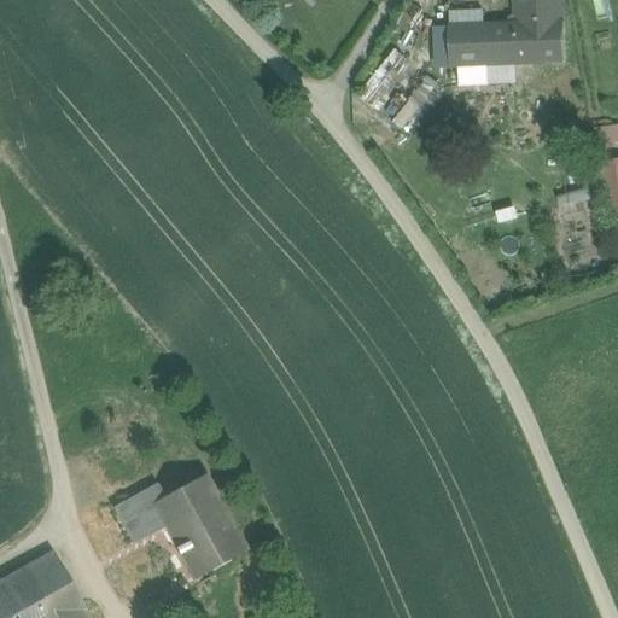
[(427,4),(421,0),(412,0),(401,17),(414,25),(427,4)]
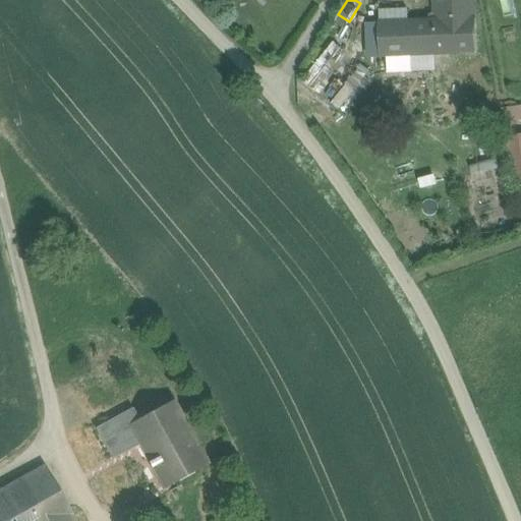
[(432,0),(433,14),(433,21),(476,20),(475,0),(432,0)]
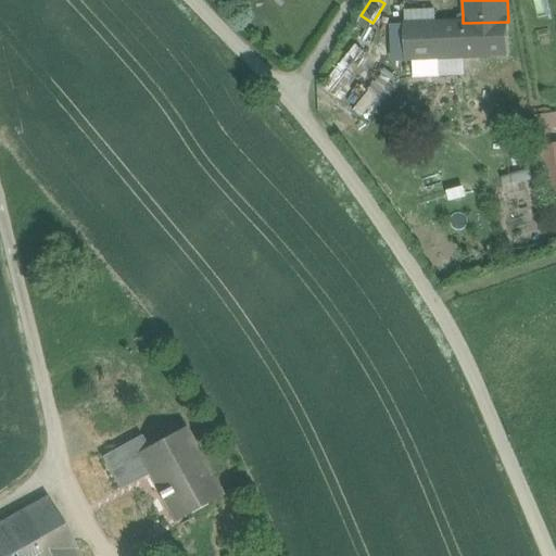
[(404,12),(405,25),(436,24),(434,11),(404,12)]
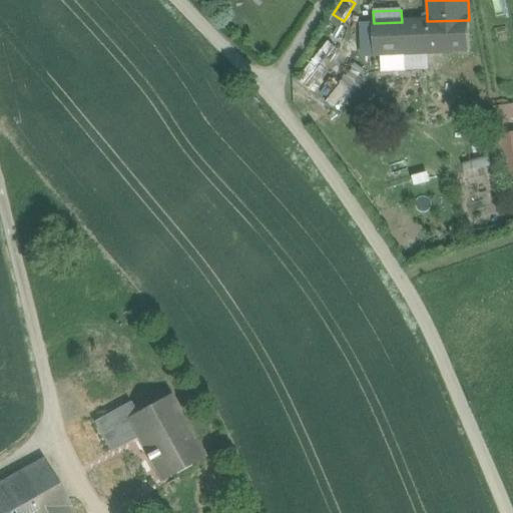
[(428,54),(469,52),(469,20),(427,21),(422,21),(402,22),(374,23),(373,23),(374,56),(381,56),(406,55),(428,54)]
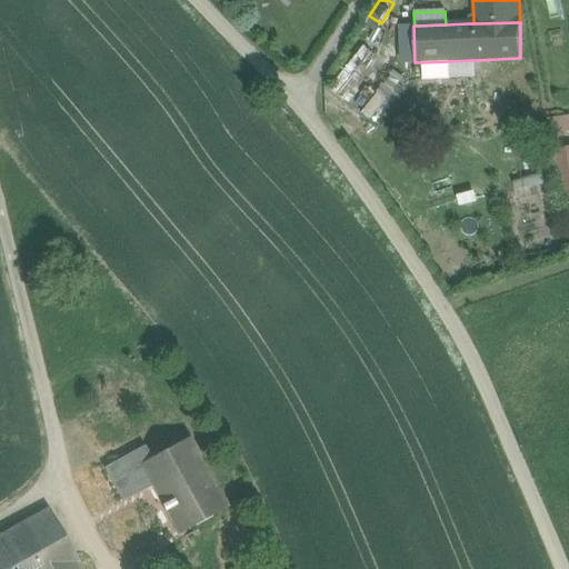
[(399,62),(415,62),(413,26),(398,27),(399,62)]
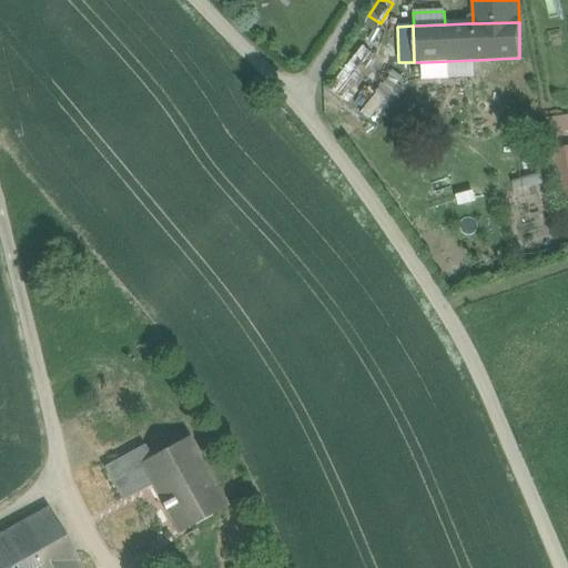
[(449,61),(450,78),(475,77),(474,60),(449,61)]
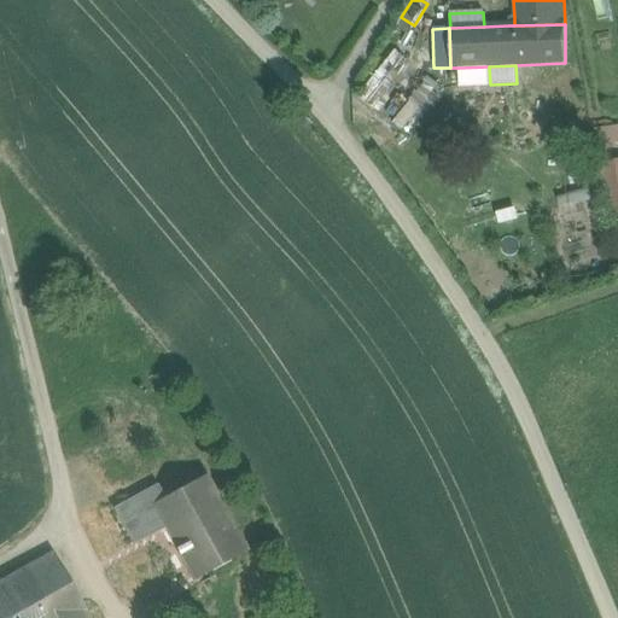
[(490,85),(489,66),(459,68),(460,86),(490,85)]
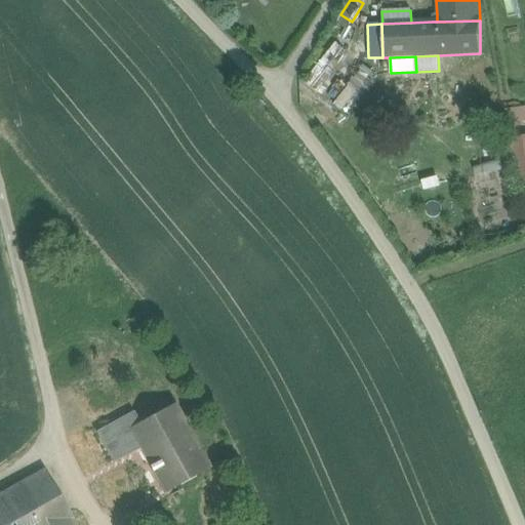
[(259,98),(254,104),(260,110),(265,104),(259,98)]
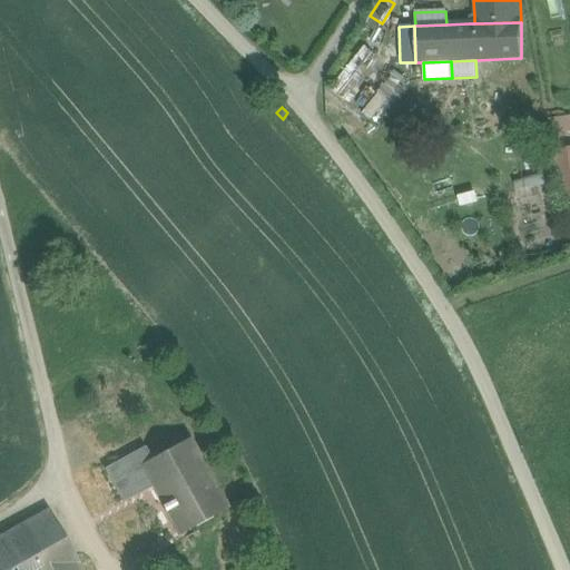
[(569,134),(569,117),(552,120),(554,137),(569,134)]
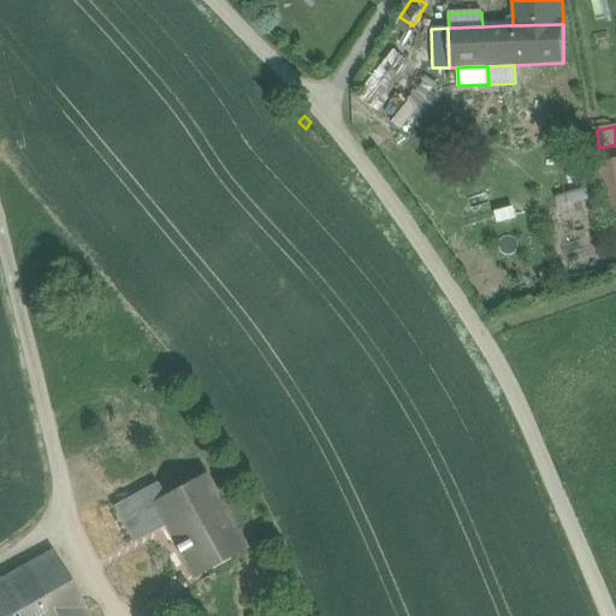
[(615,160),(598,163),(608,224),(615,223),(615,160)]
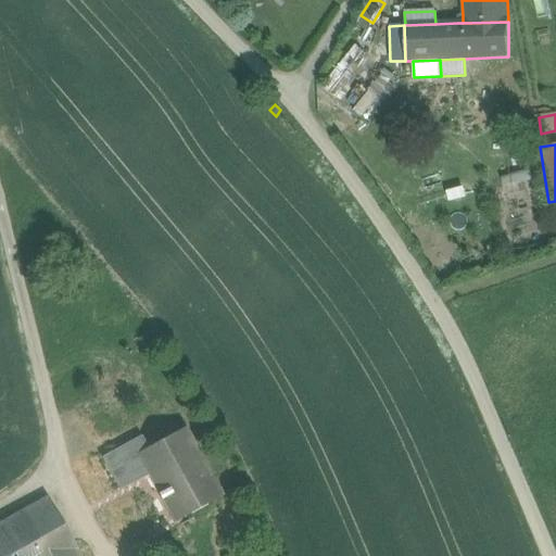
[(503,175),(528,169),(525,156),(500,162),(503,175)]
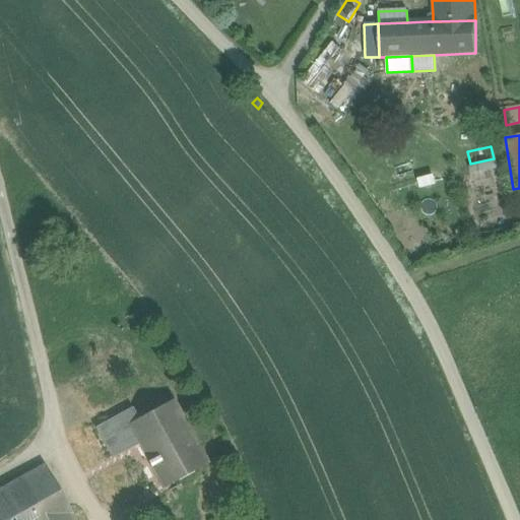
[(472,175),(499,167),(497,158),(469,167),(472,175)]
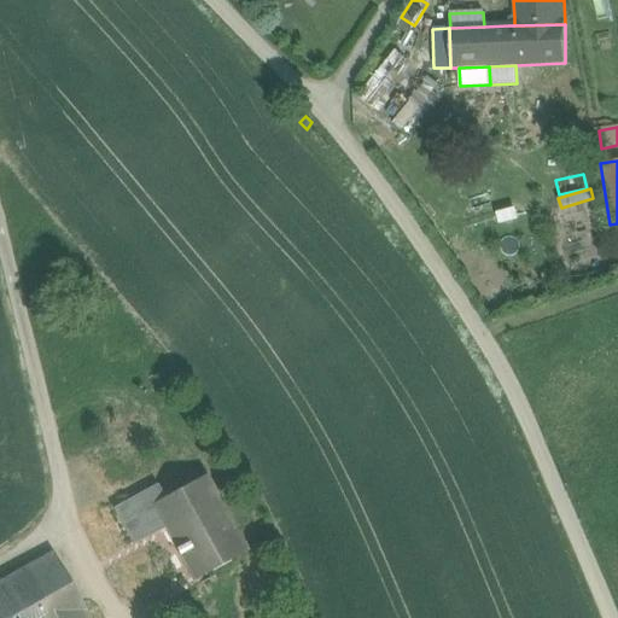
[(157,485),(112,509),(134,546),(175,523),(186,544),(176,549),(187,572),(205,563),(213,571),(249,552),(205,476),(164,499),(157,485)]
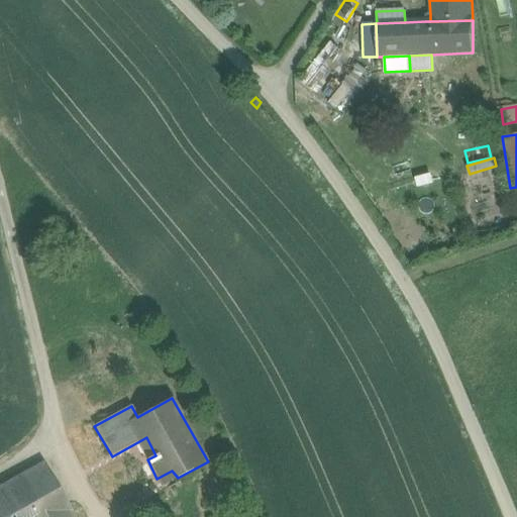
[(0,516),(82,516),(53,464),(0,493),(0,516)]
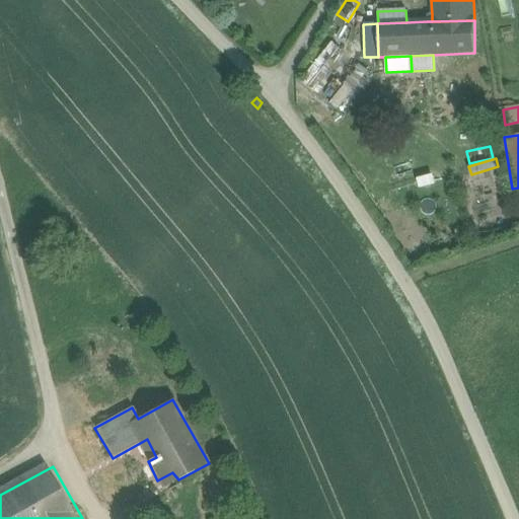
All buildings are outlined.
